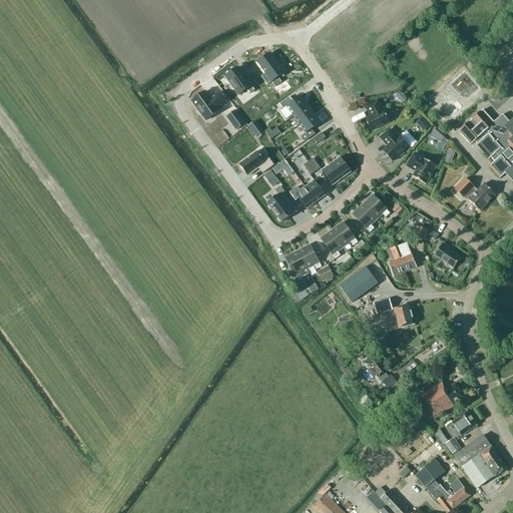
[(272,52),(260,61),(267,72),(263,75),(270,84),(274,81),(277,86),(276,86),(282,94),(293,86),(287,78),(282,82),(278,77),(286,72),(272,52)]
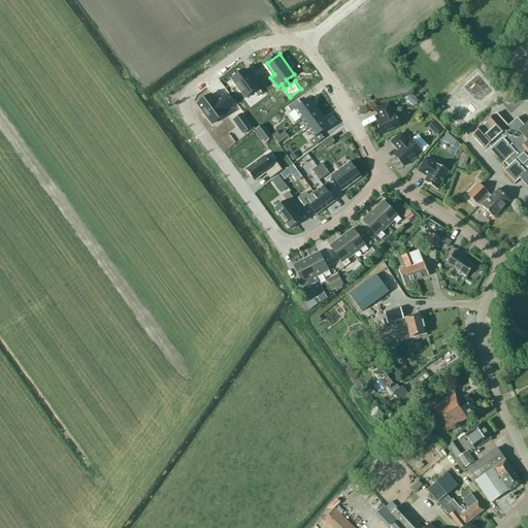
[(262,93),(244,69),(232,78),(237,86),(235,87),(240,93),(242,92),(246,98),(254,92),(257,97),(262,93)]
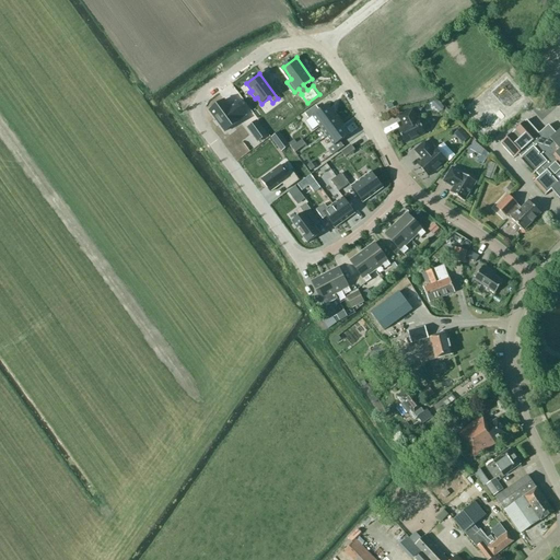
[(238,120),(245,115),(236,102),(229,107),(223,100),(210,111),(225,131),(240,121),(238,120)]
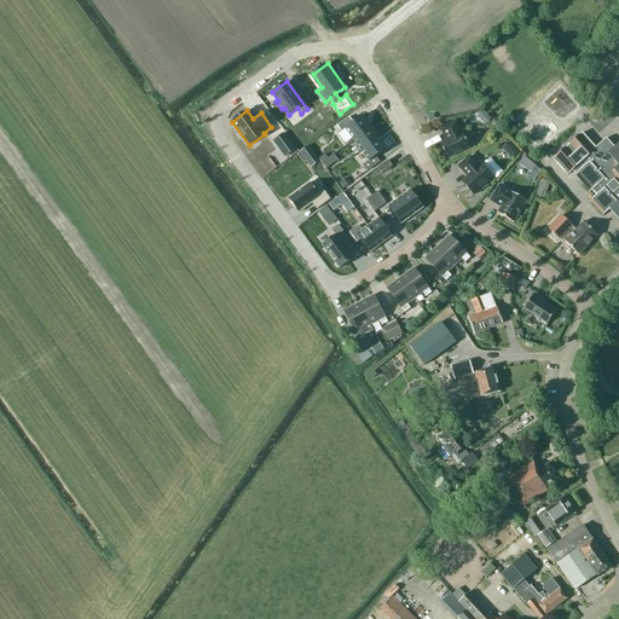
[(490,119),(481,111),(475,117),(484,125),(490,119)]
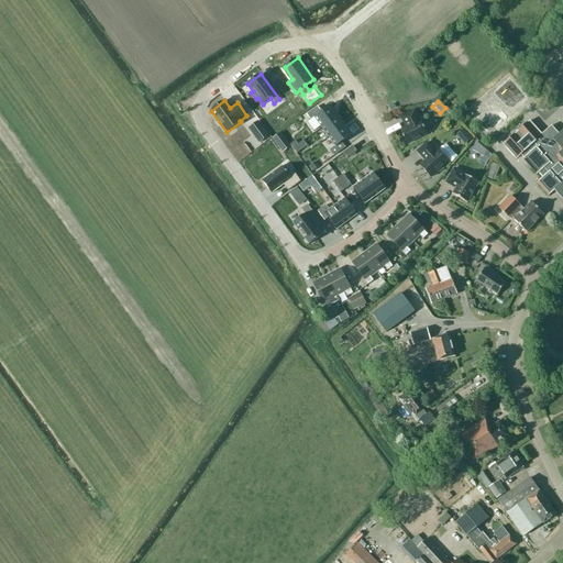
[(321,127),(338,114),(330,105),(321,111),(317,106),(307,113),(310,119),(307,122),(313,131),(320,125),(321,127)]
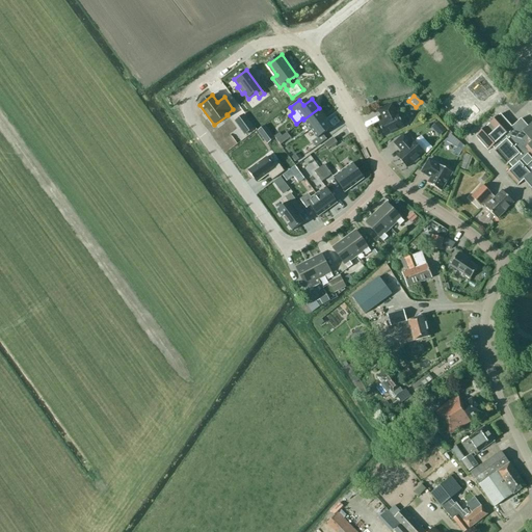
[(397,113),(397,114),(392,104),(378,110),(382,117),(383,117),(384,120),(378,123),(384,136),(403,127),(397,113)]
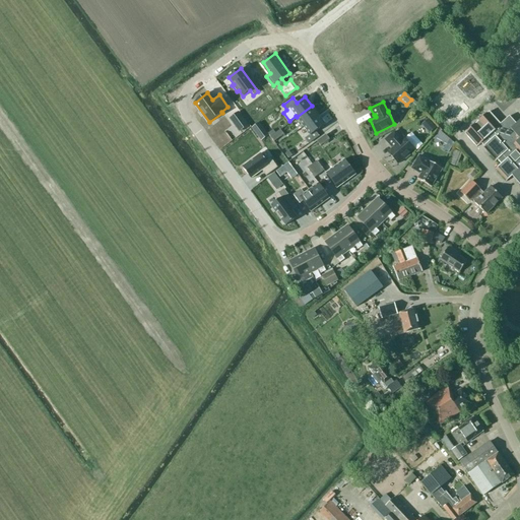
[(304,126),(318,115),(312,106),(297,117),(304,126)]
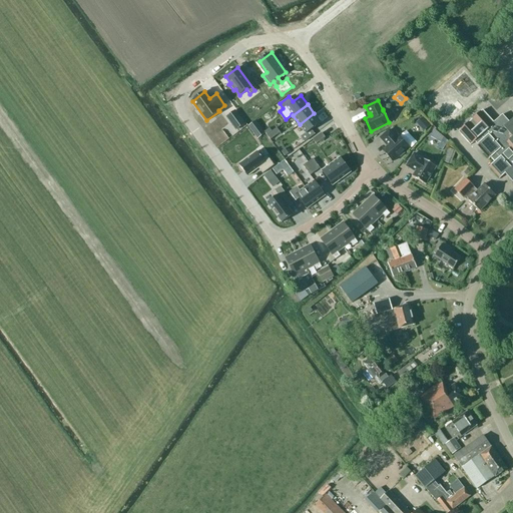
[(244,123),(235,110),(226,117),(235,130),(244,123)]
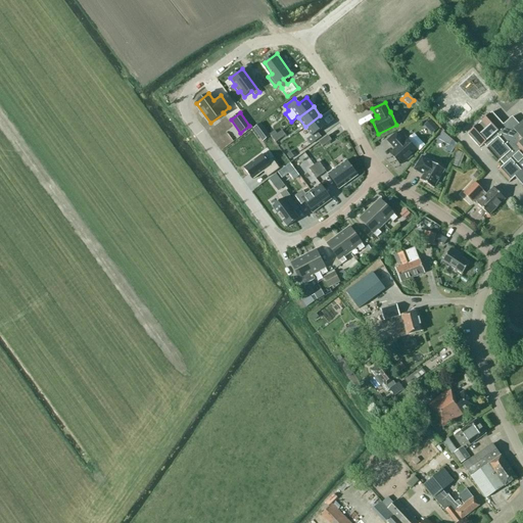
[(522,121),(519,125),(512,116),(504,125),(492,112),(467,135),(479,148),(484,144),(486,147),(485,148),(498,162),(501,161),(504,165),(497,171),(498,171),(509,182),(509,183),(515,177),(520,183),(522,186),(522,121)]
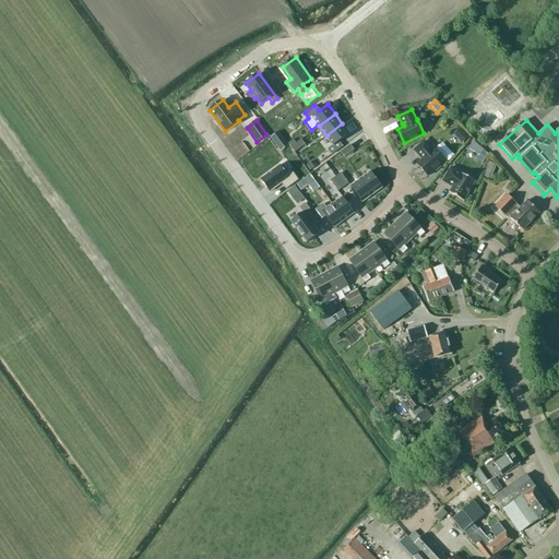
[(339,142),(349,133),(342,123),(326,135),(333,145),(328,150),(332,154),(342,146),(339,142)]
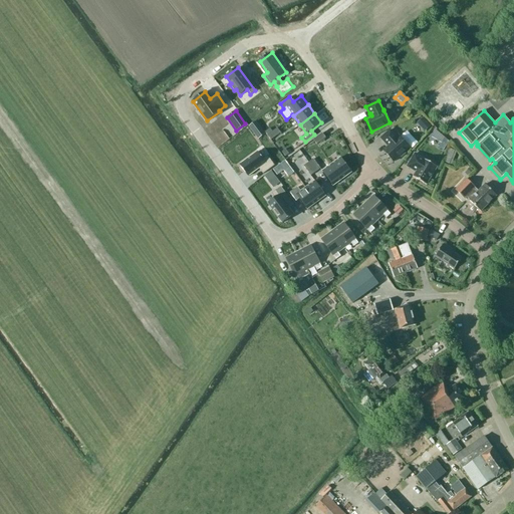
[(430,126),(423,118),(417,123),(424,132),(430,126)]
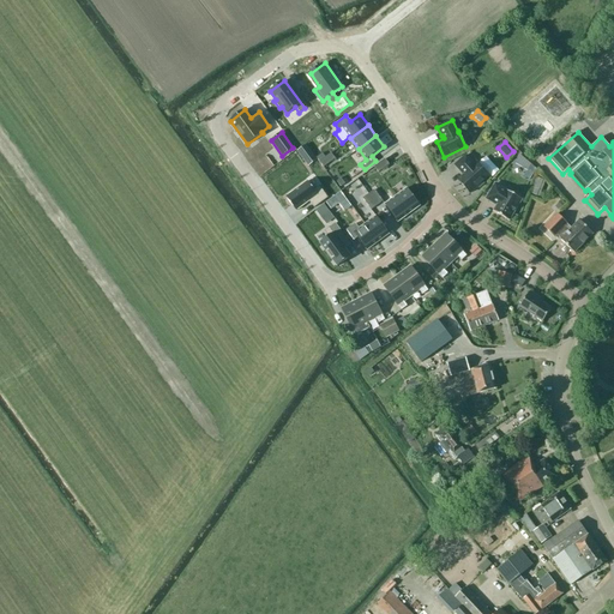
[(311,152),(305,145),(298,151),(304,158),(311,152)]
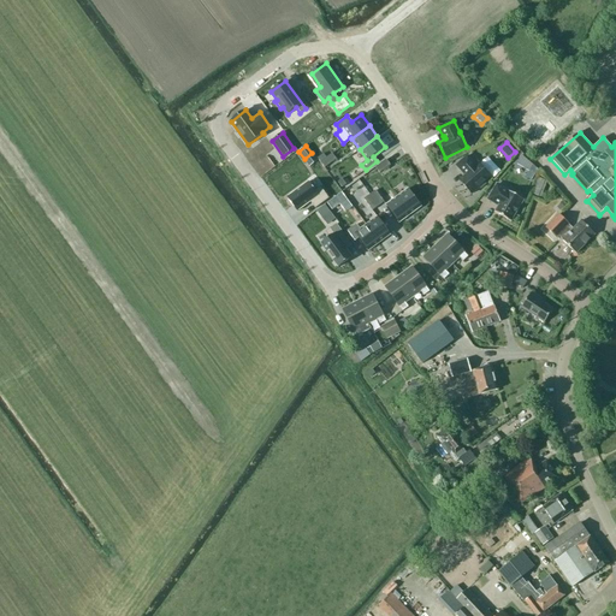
[(336,160),(331,154),(325,159),(320,163),(324,169),(336,160)]
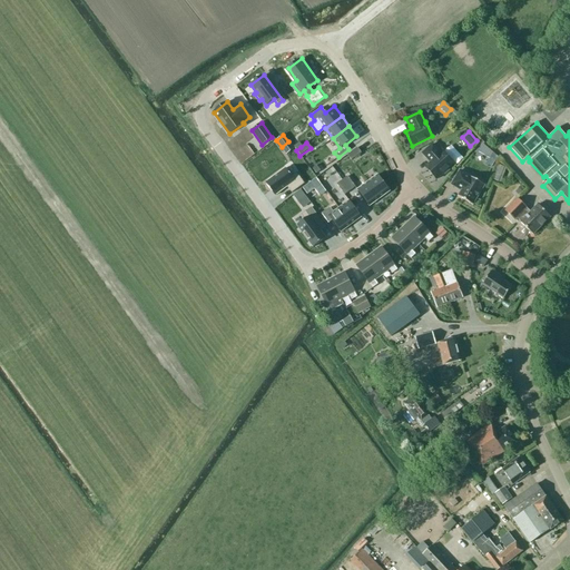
[(454,164),(443,151),(441,154),(432,145),(422,154),(429,159),(430,158),(432,161),(425,167),(436,179),(443,174),(443,175),(445,175),(450,170),(450,168),(449,168),(454,164)]
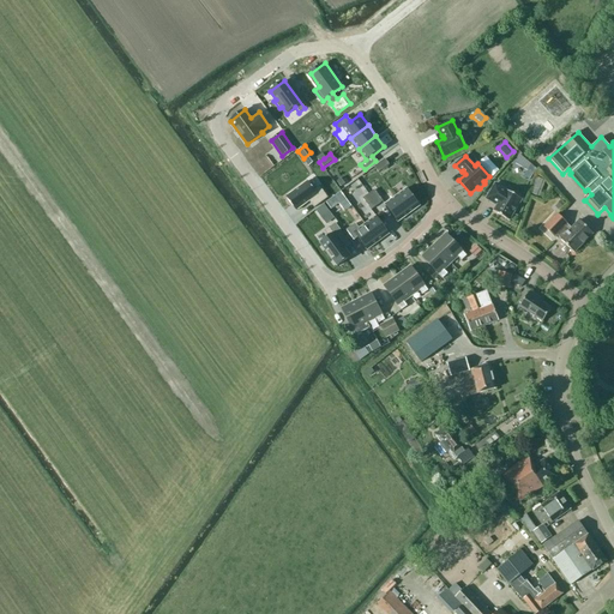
[(384,160),(374,167),(378,173),(387,166),(384,160)]
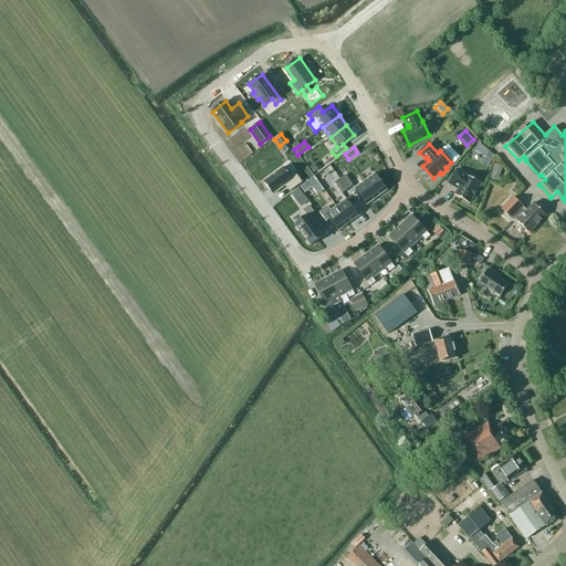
[(488,178),(498,181),(503,167),(493,164),(488,178)]
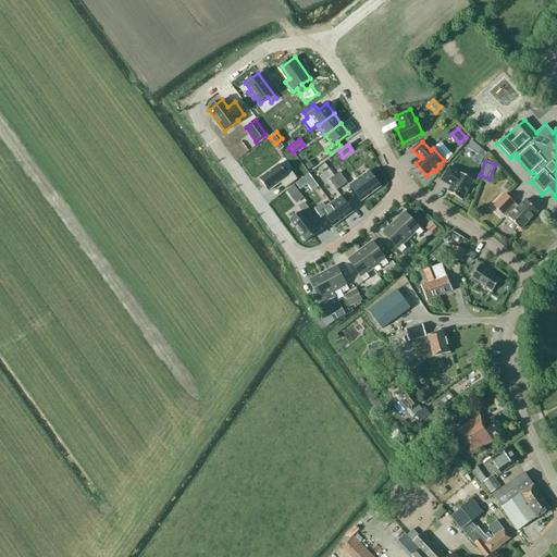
[(297,180),(289,169),(285,172),(279,164),(259,178),(269,192),(281,183),(285,188),(297,180)]
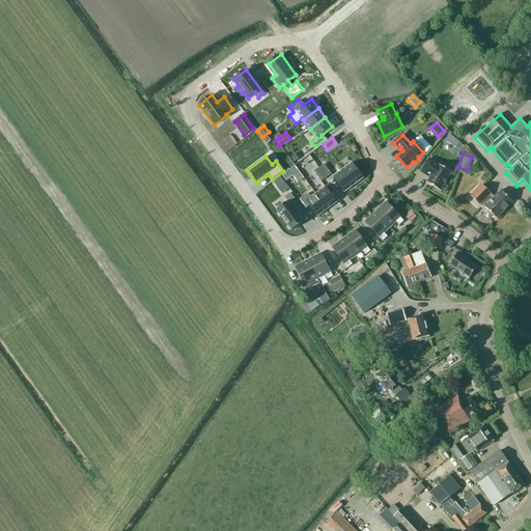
[(451,172),(439,165),(438,165),(428,159),(421,172),(427,176),(428,175),(431,176),(427,183),(440,191),(451,172)]
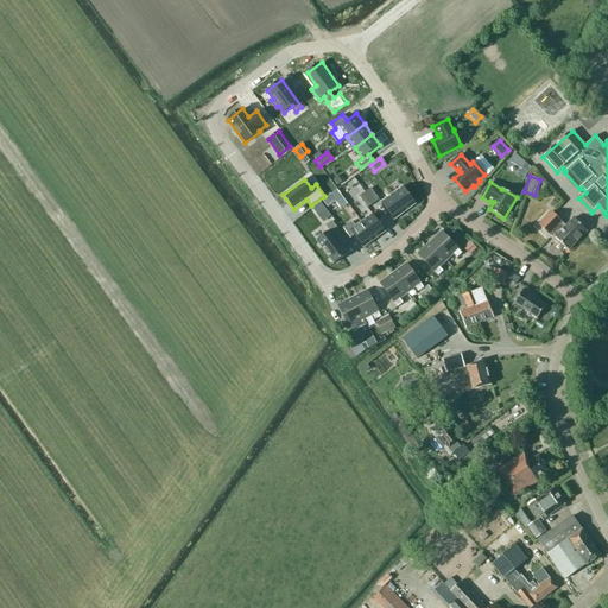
[(416,204),(403,187),(392,195),(405,211),(416,204)]
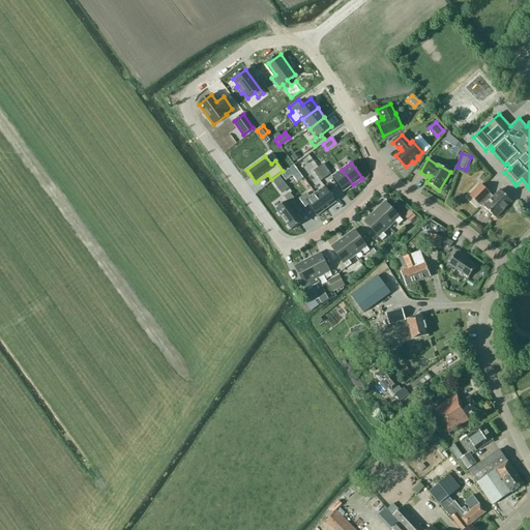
[(298,171),(294,165),(282,174),(286,180),(298,171)]
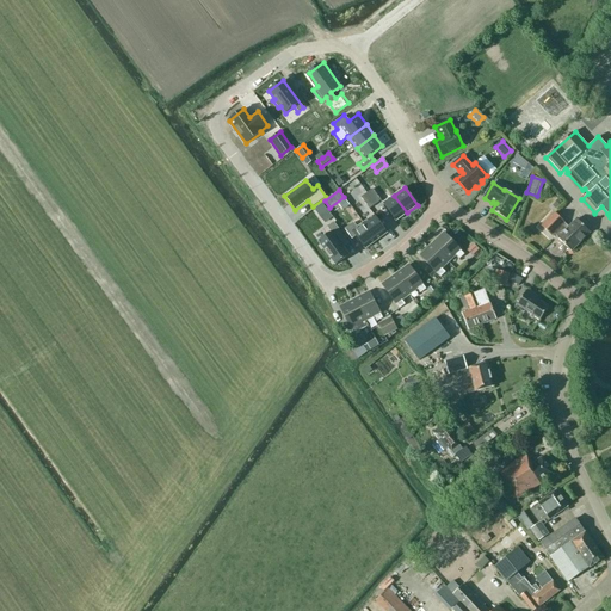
[(381,201),(372,190),(366,193),(375,205),(381,201)]
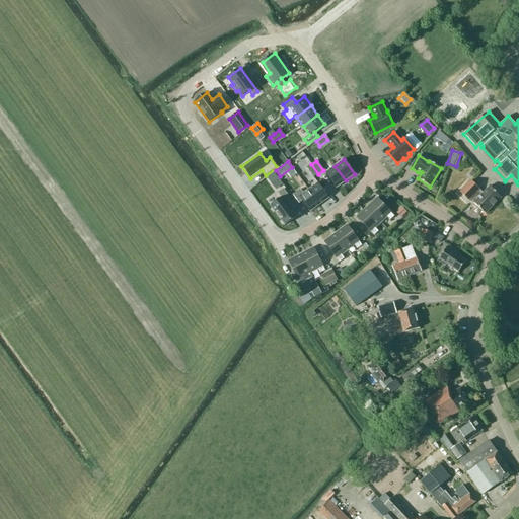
[(318,174),(311,164),(306,168),(314,177),(318,174)]
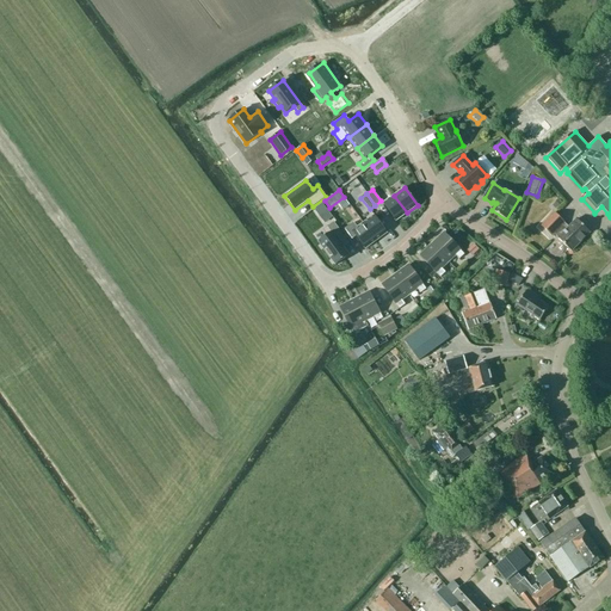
[(407,213),(394,196),(383,203),(396,221),(407,213)]
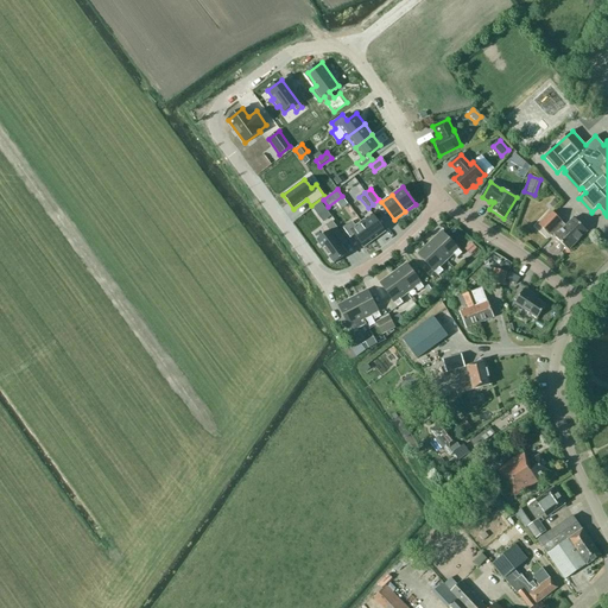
[(325,208),(321,202),(312,208),(317,215),(325,208)]
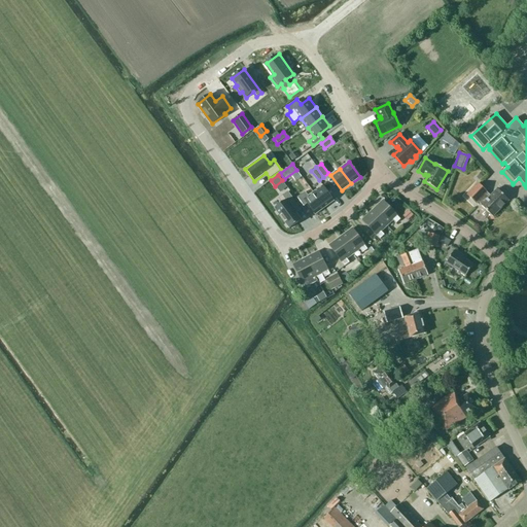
[(478,184),(467,195),(476,204),(478,202),(482,205),(481,206),(493,217),(508,201),(497,189),(490,197),(486,192),(487,192),(478,184)]
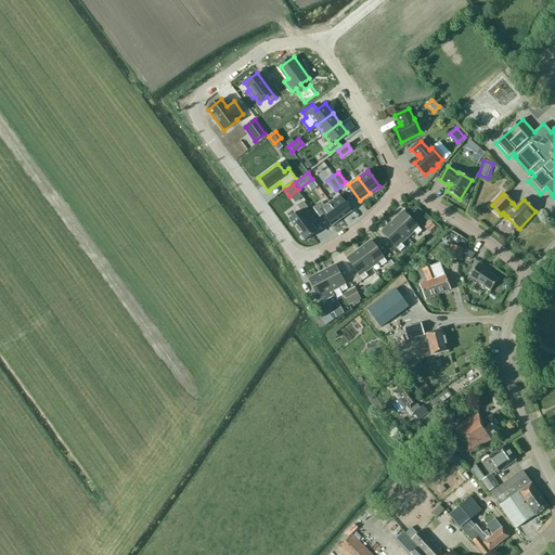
[(351,211),(339,195),(330,203),(341,219),(351,211)]
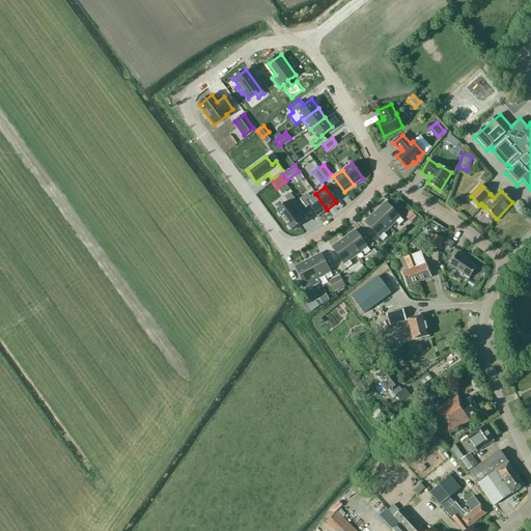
[(304,222),(292,206),(298,203),(290,193),(281,200),(284,204),(276,210),(291,230),(304,222)]
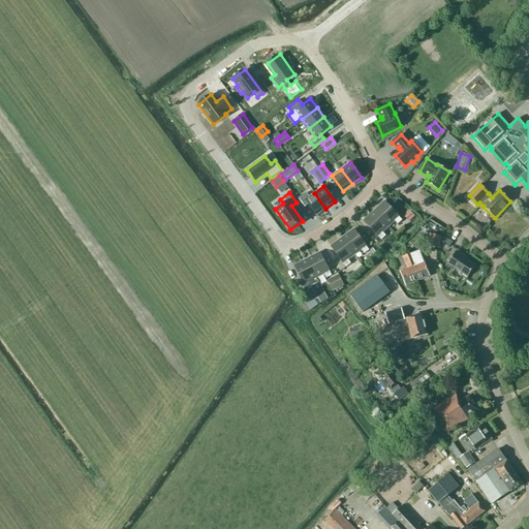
[(325,209),(314,193),(309,197),(306,192),(299,198),(305,207),(308,205),(316,215),(325,209)]
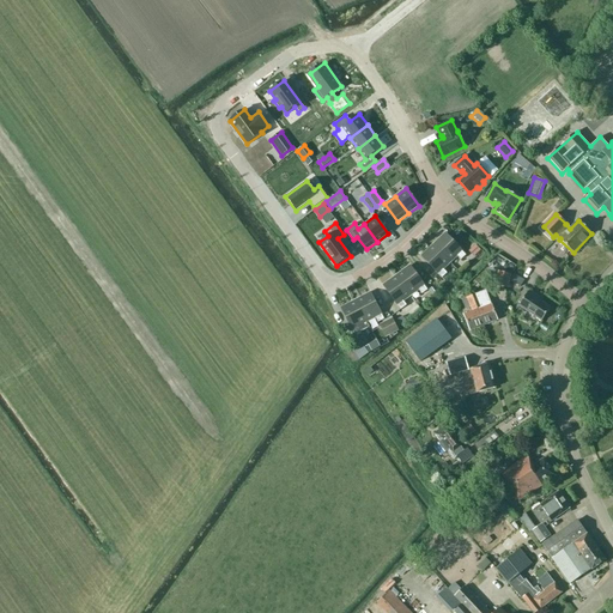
[(462,252),(445,234),(434,246),(450,262),(456,256),(461,260),(466,255),(462,252)]
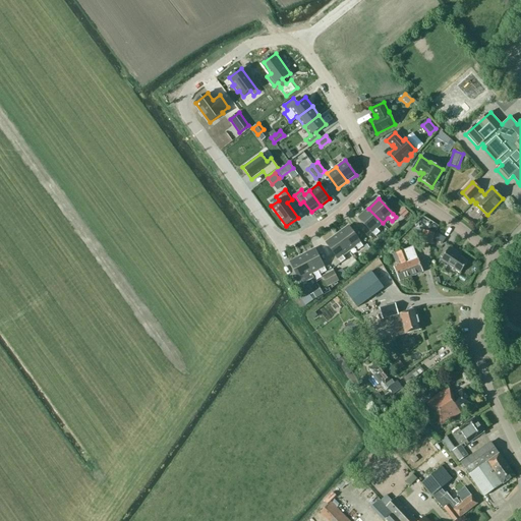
[(368,209),(358,218),(371,233),(372,233),(375,236),(380,232),(377,229),(383,223),(368,209)]
